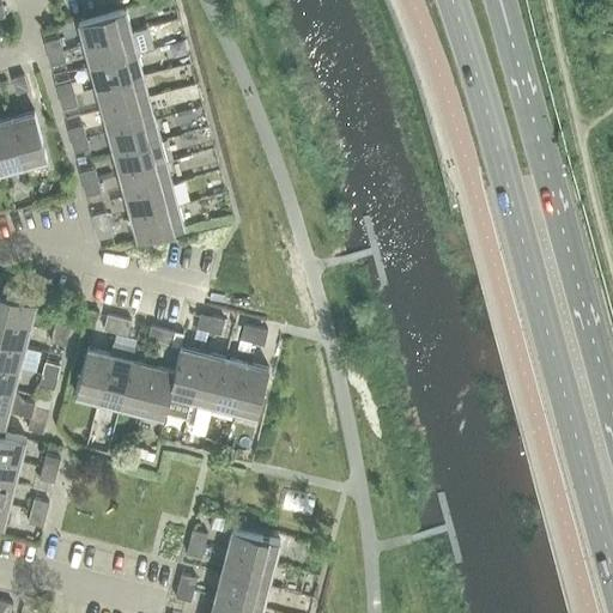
[(79,22),(85,44),(132,31),(126,10),(79,22)]
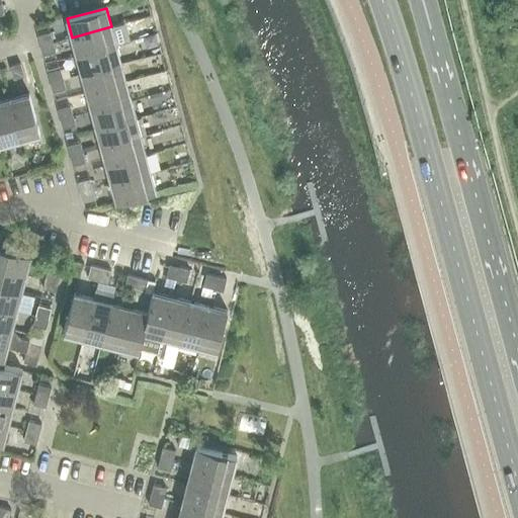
[(512,20),(498,16),(496,23),(510,27),(512,20)]
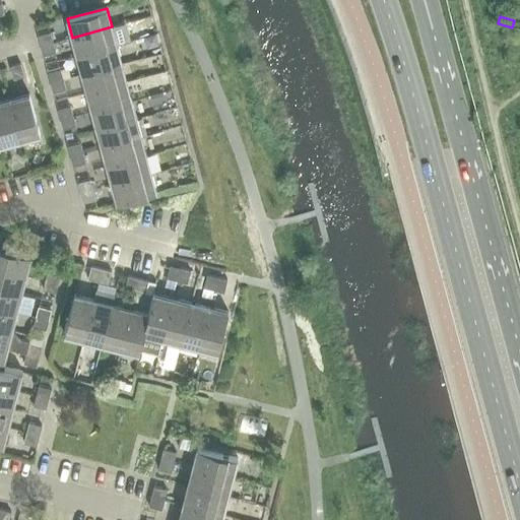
[(72,38),(76,56),(117,45),(112,26),(72,38)]
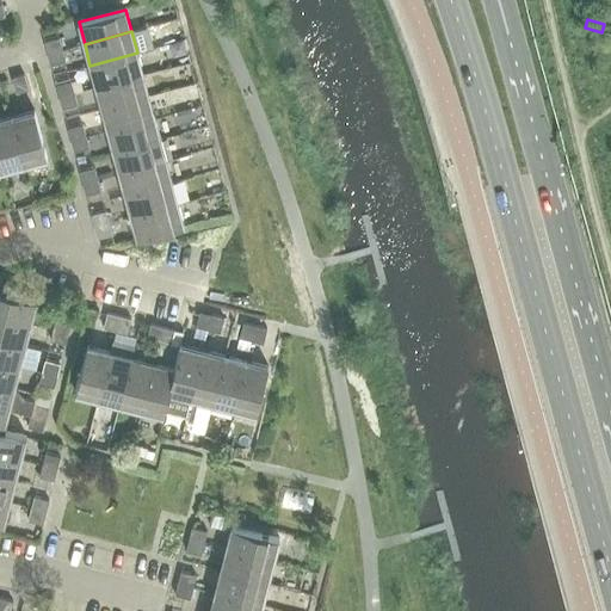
[(44,42),(47,54),(62,50),(59,38),(44,42)]
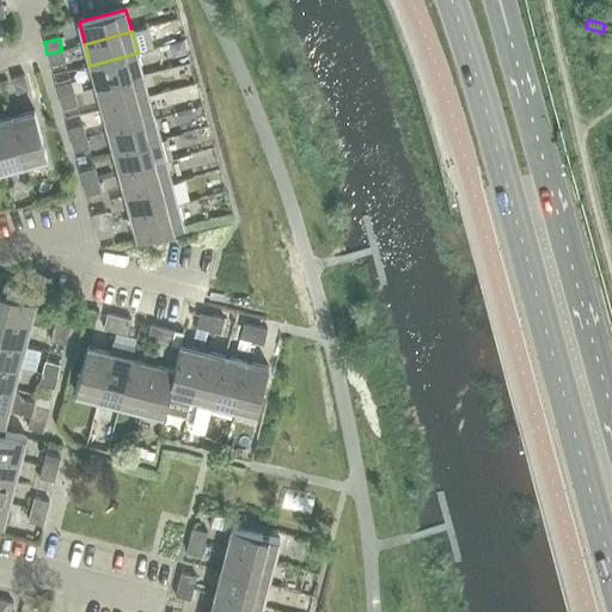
[(50,66),(51,66),(66,62),(62,50),(47,54),(50,66)]
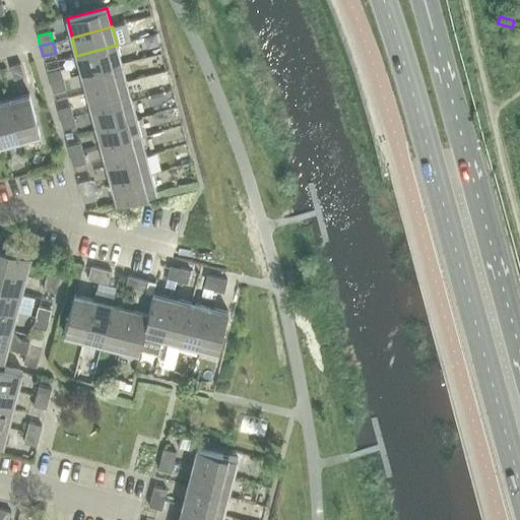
[(76,56),(81,74),(122,64),(117,45),(76,56)]
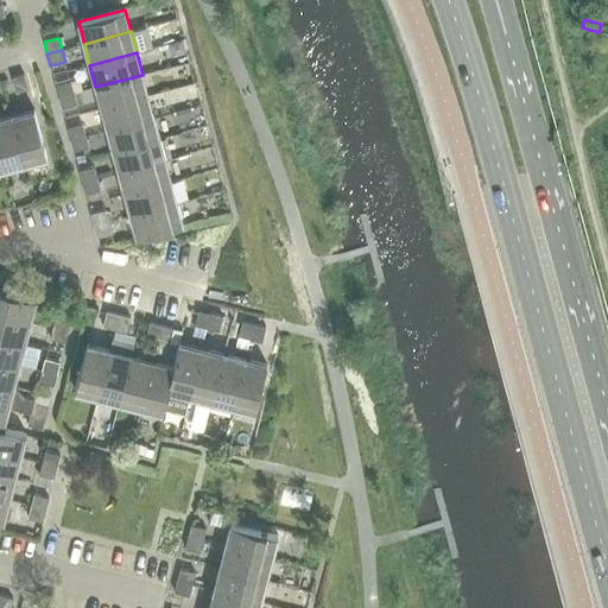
[(29,89),(25,74),(12,77),(17,93),(29,89)]
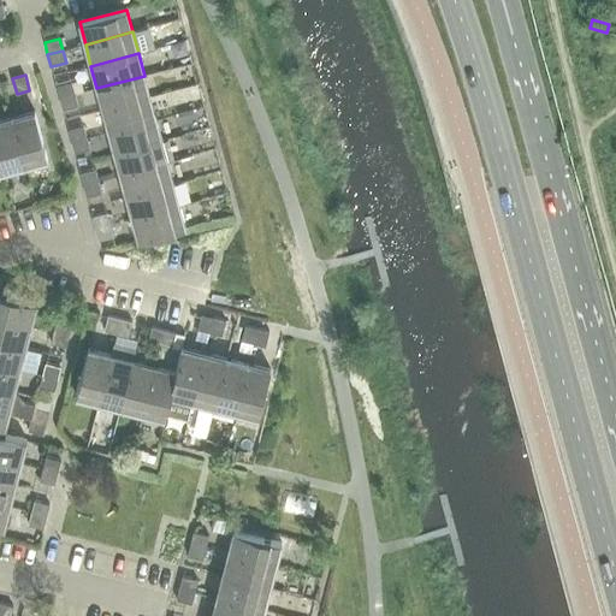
[(96,88),(102,110),(150,98),(144,76),(96,88)]
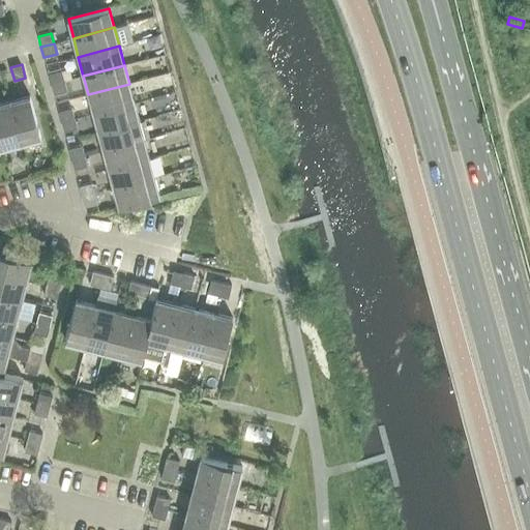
[(49,75),(51,85),(64,81),(61,70),(49,75)]
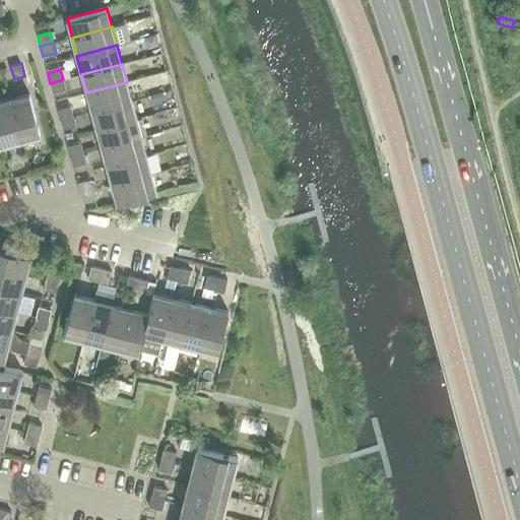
[(63,79),(50,83),(53,92),(65,89),(63,79)]
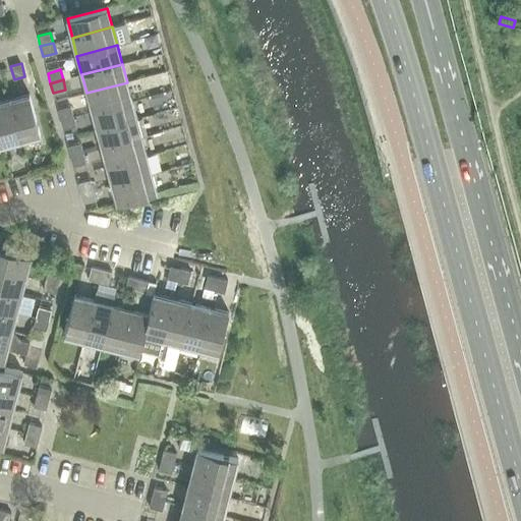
[(87,93),(92,111),(132,101),(127,82),(87,93)]
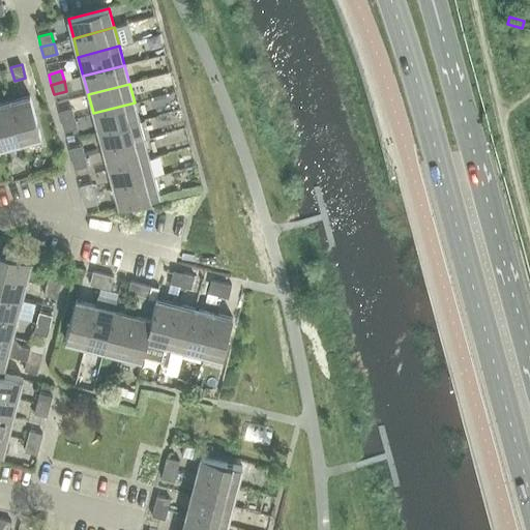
[(29,96),(10,101),(21,143),(40,138),(29,96)]
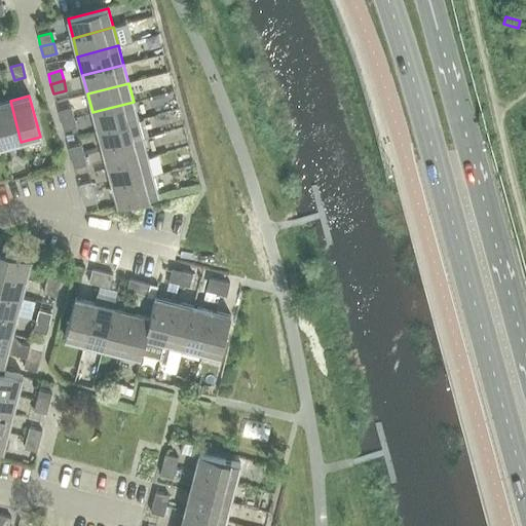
[(10,101),(0,104),(0,137),(2,147),(21,142),(10,101)]
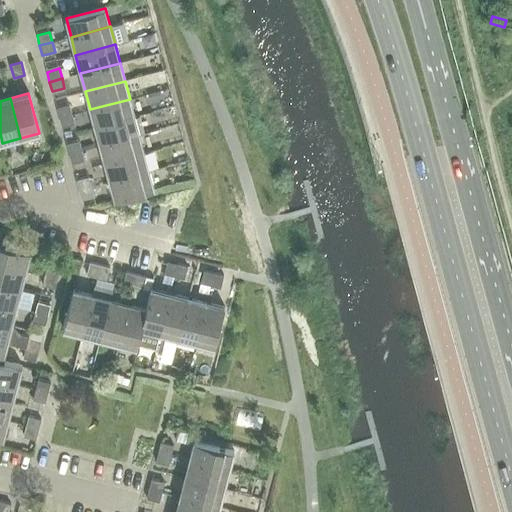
[(90,109),(95,127),(134,117),(130,99),(90,109)]
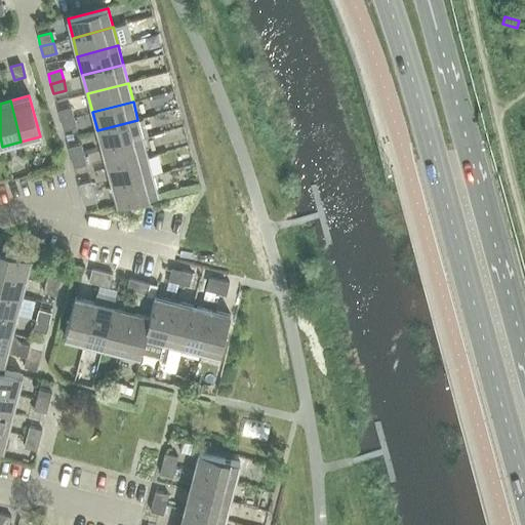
[(57,111),(61,121),(74,117),(71,107),(57,111)]
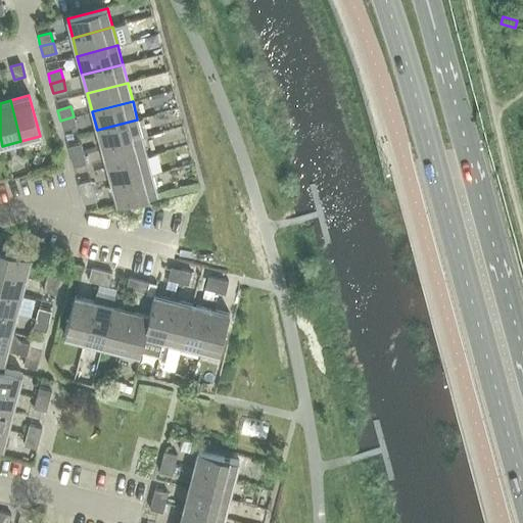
[(74,116),(60,121),(63,130),(76,127),(74,116)]
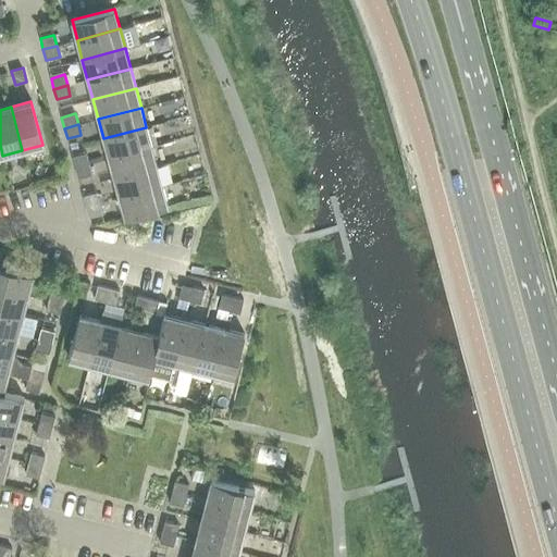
[(103,138),(109,158),(151,147),(146,127),(103,138)]
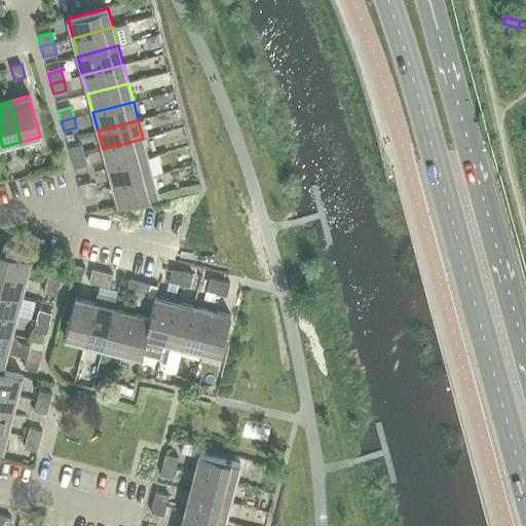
[(103,149),(108,168),(148,157),(143,139),(103,149)]
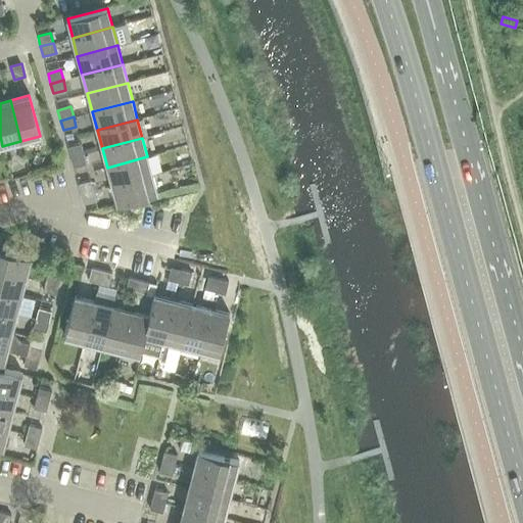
[(67,147),(70,157),(83,153),(81,144),(67,147)]
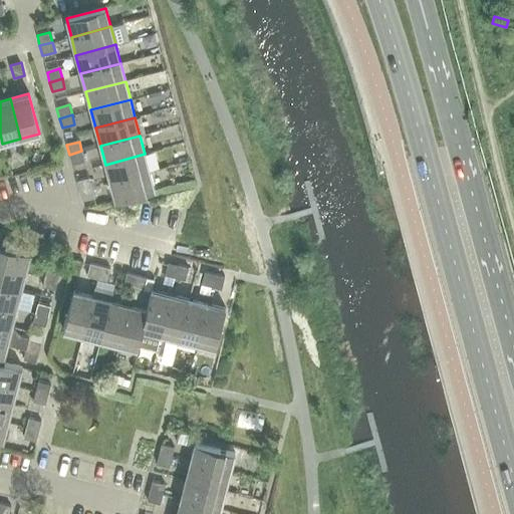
[(81,151),(69,155),(72,165),(84,161),(81,151)]
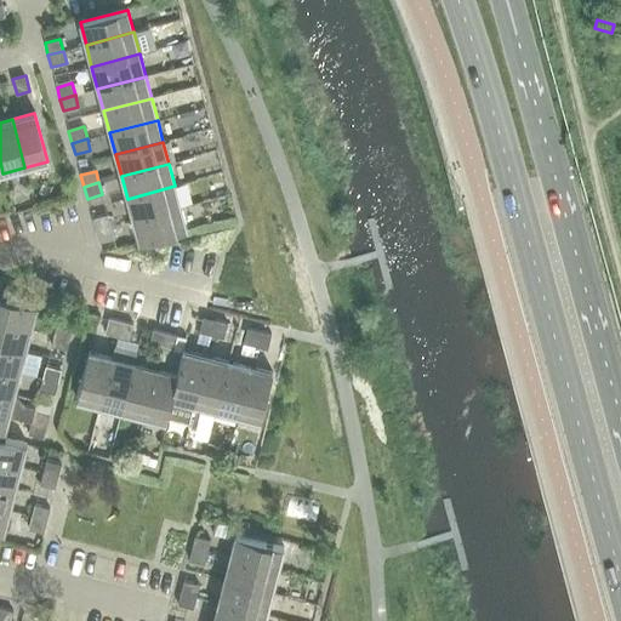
[(127,199),(134,221),(181,208),(175,186),(127,199)]
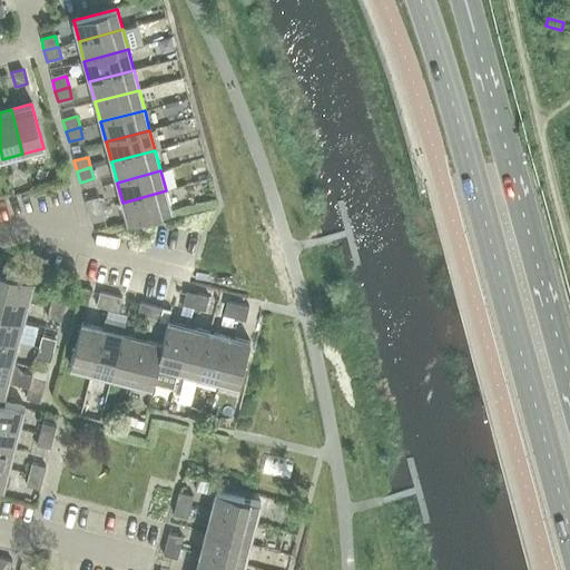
[(123,203),(128,223),(172,210),(166,190),(123,203)]
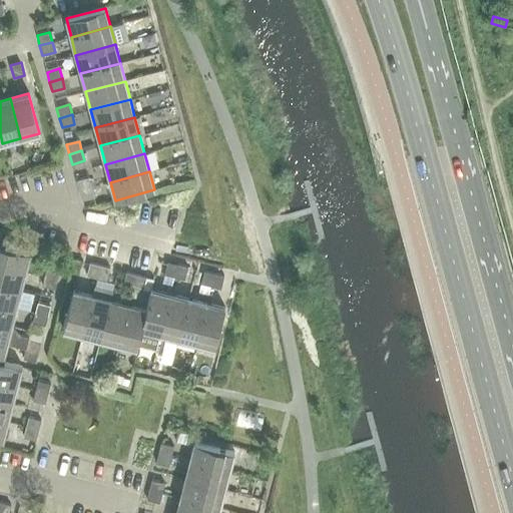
[(76,180),(79,190),(91,187),(89,177),(76,180)]
